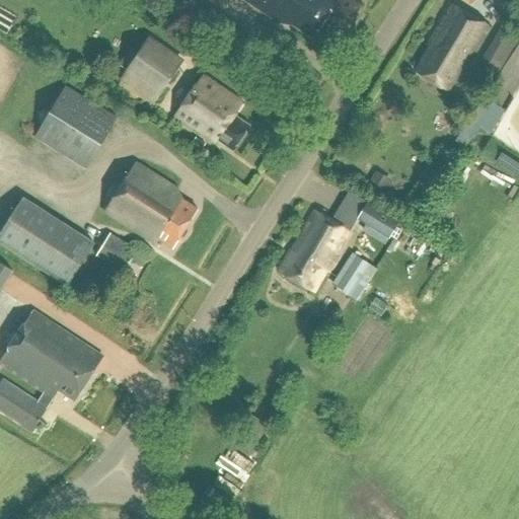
[(312,41),(338,4),(331,0),(240,0),(278,26),(294,28),(312,41)]
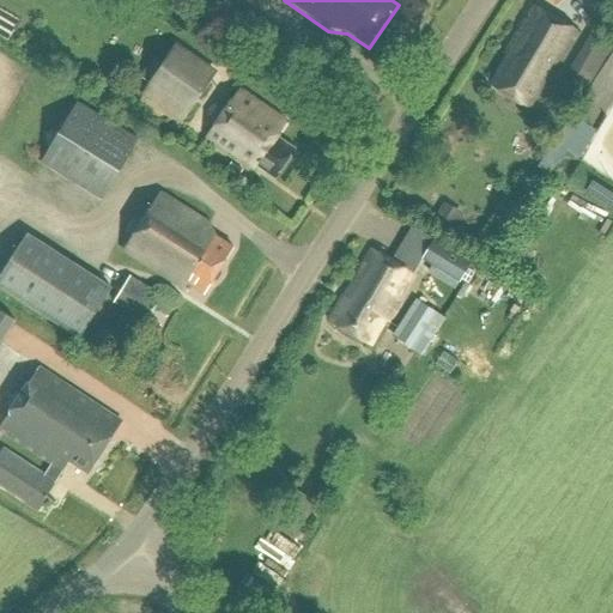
[(551,78),(578,35),(532,5),(508,43),(513,47),(490,83),(527,107),(546,78),(551,78)]
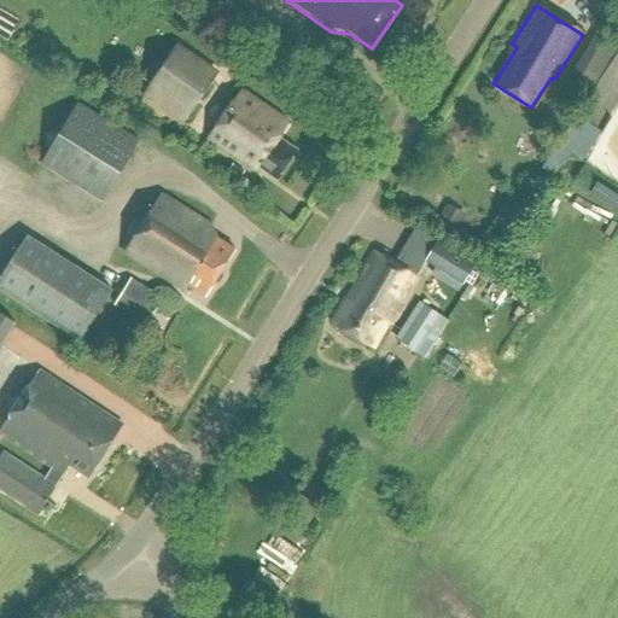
[(595,34),(575,70),(595,82),(616,46),(595,34)]
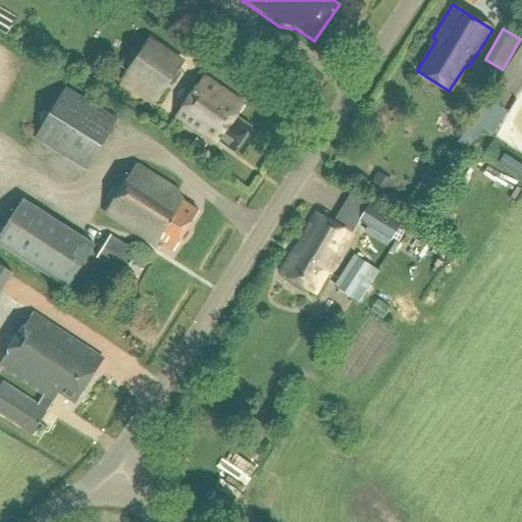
[(149,40),(122,80),(157,102),(184,62),(149,40)]
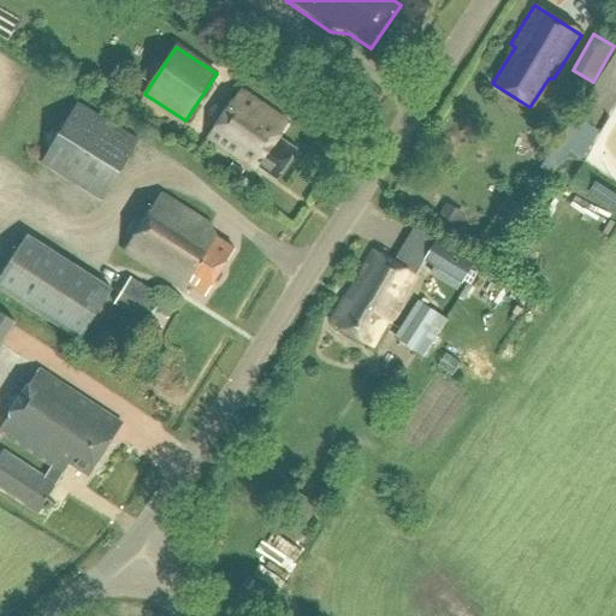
[(278,178),(297,150),(280,140),(290,124),(241,93),(209,140),(259,172),(261,167),(278,178)]
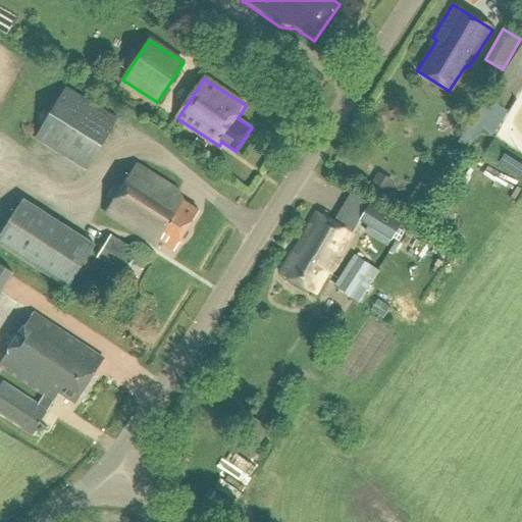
[(68,89),(37,139),(87,170),(118,120),(68,89)]
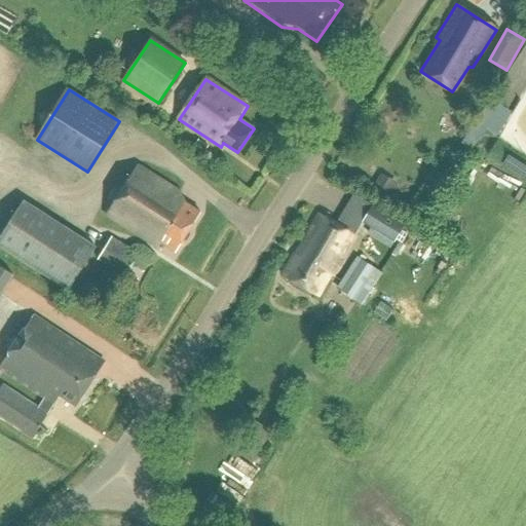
[(209,147),(198,140),(194,146),(204,153),(209,147)]
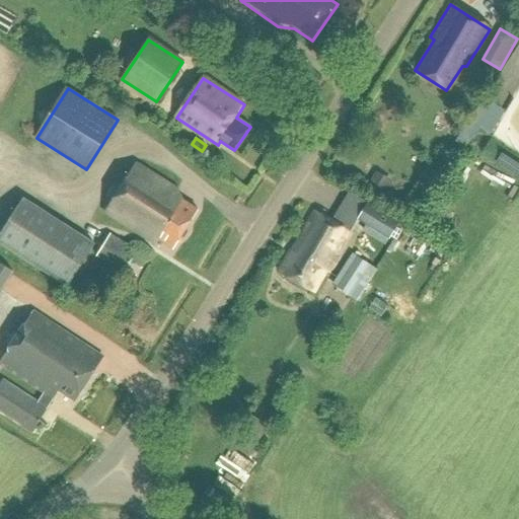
[(174,249),(198,213),(181,203),(186,197),(137,165),(106,213),(155,244),(159,239),(174,249)]
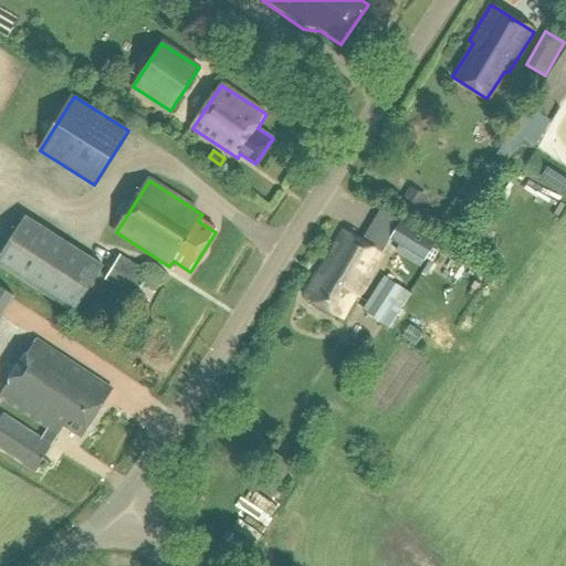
[(410,188),(401,202),(418,211),(426,198),(410,188)]
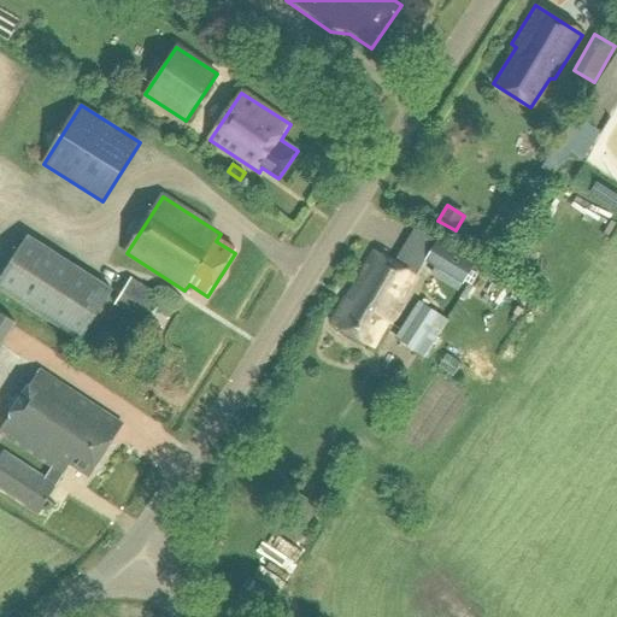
[(28,235),(0,278),(0,288),(81,340),(113,289),(28,235)]
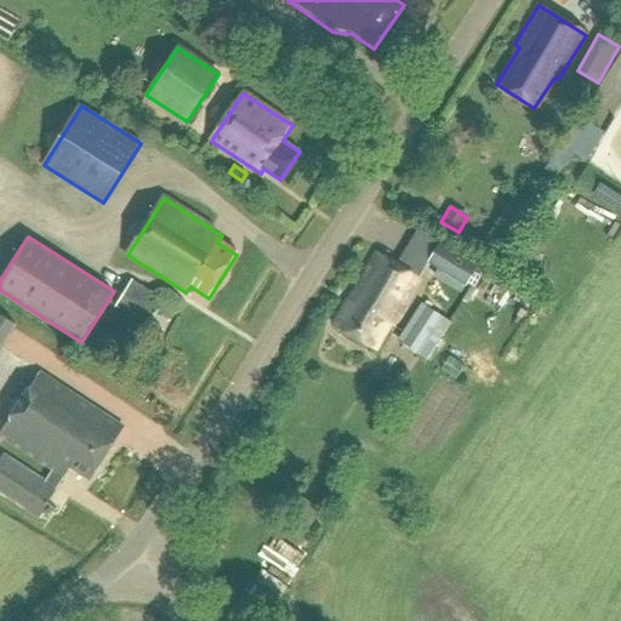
[(427,262),(429,263),(466,286),(480,263),(442,240),(439,243),(427,262)]
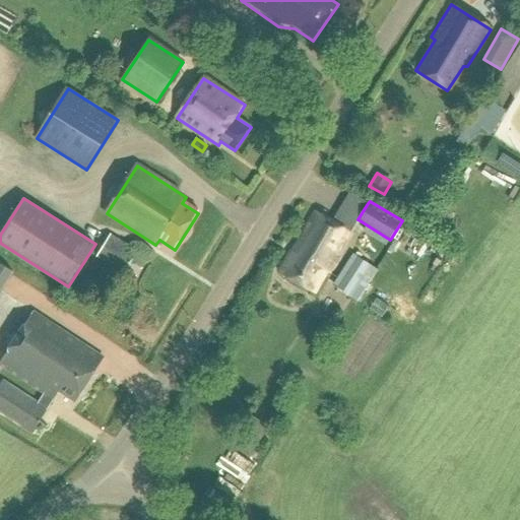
[(278,272),(316,295),(351,233),(315,210),(278,272)]
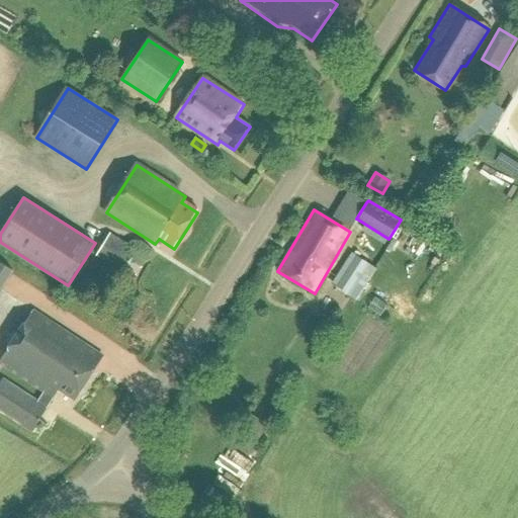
[(110,233),(96,256),(123,272),(138,250),(110,233)]
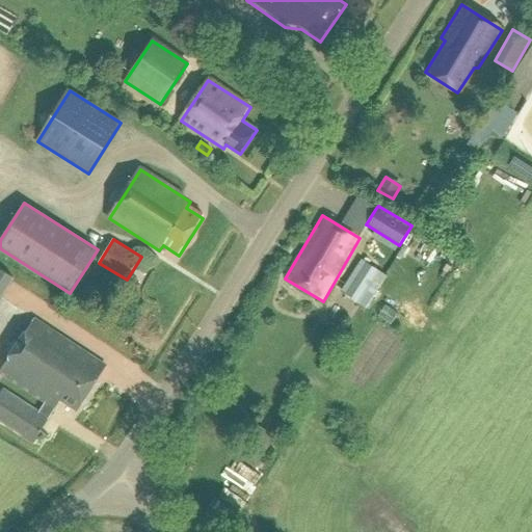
[(370,285),(379,270),(366,262),(346,294),(393,323),(404,306),(370,285)]
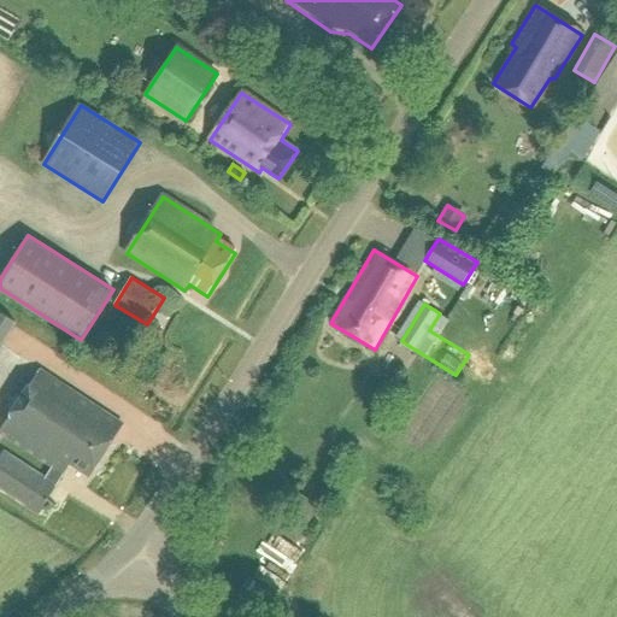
[(0,340),(13,319),(0,310),(0,340)]
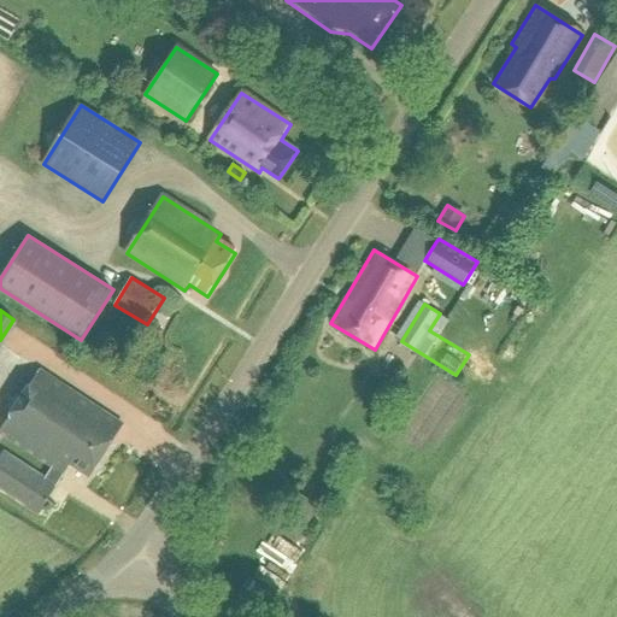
[(0,434),(0,436),(51,469),(46,476),(4,450),(0,456),(0,488),(39,513),(63,476),(64,476),(71,464),(90,476),(122,425),(39,374),(0,434)]
